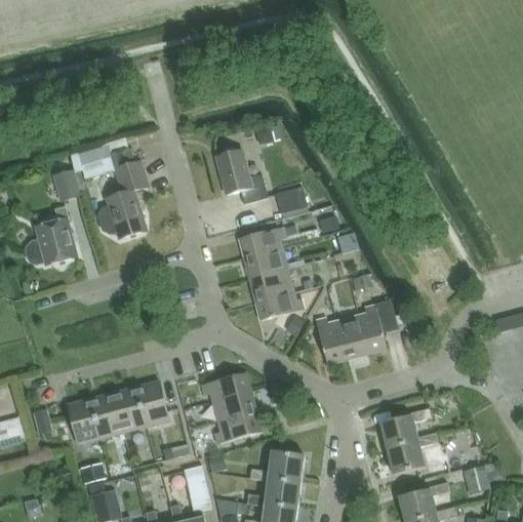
[(257,144),(273,141),(269,125),(253,129),(257,144)]
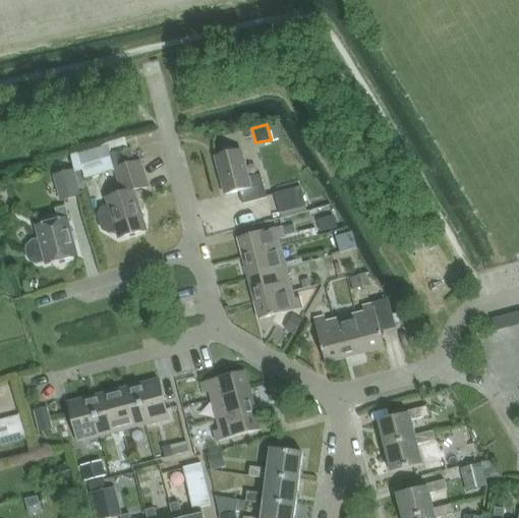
[(101,158),(98,147),(77,153),(77,152),(69,154),(72,168),(79,166),(79,164),(101,158)]
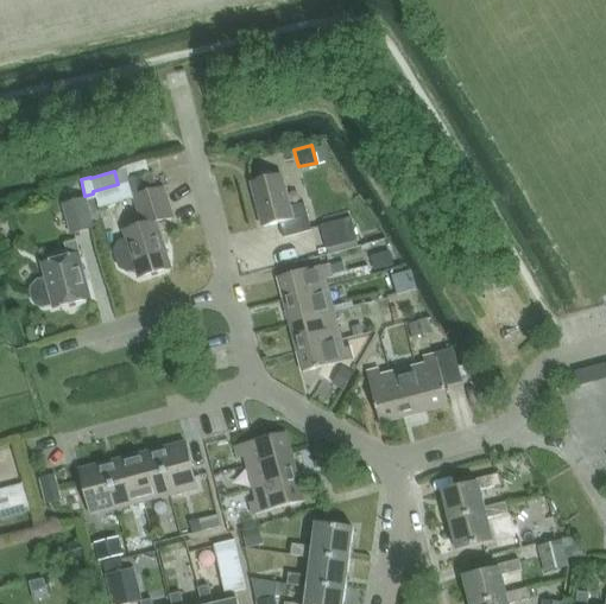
[(162,186),(156,188),(150,172),(134,176),(126,178),(140,223),(122,229),(126,239),(118,241),(113,249),(119,265),(126,268),(134,266),(137,275),(168,266),(153,220),(171,214),(162,186)]
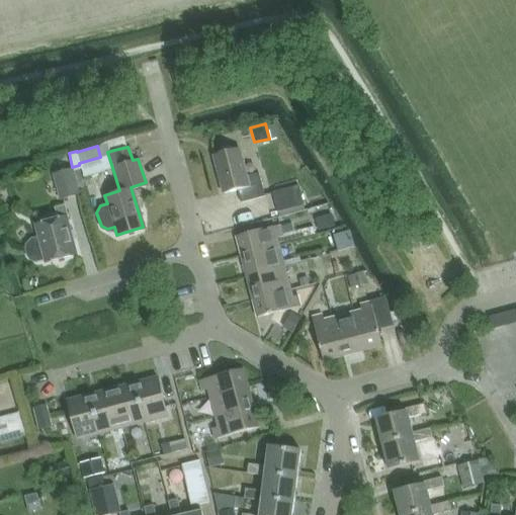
[(245,175),(238,147),(213,153),(224,191),(237,188),(240,200),(264,194),(258,171),(245,175)]
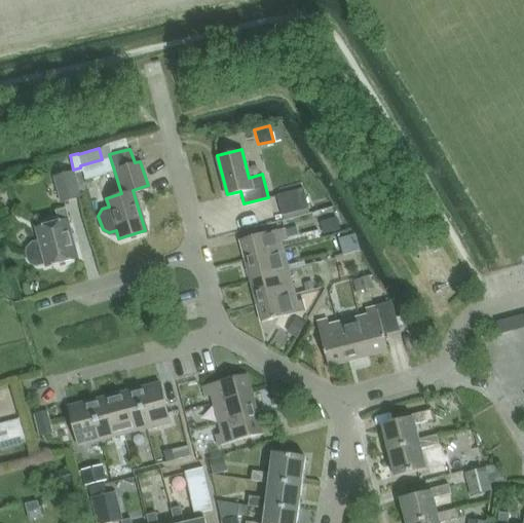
[(51,175),(59,202),(80,196),(78,191),(84,190),(78,171),(73,172),(72,170),(51,175)]
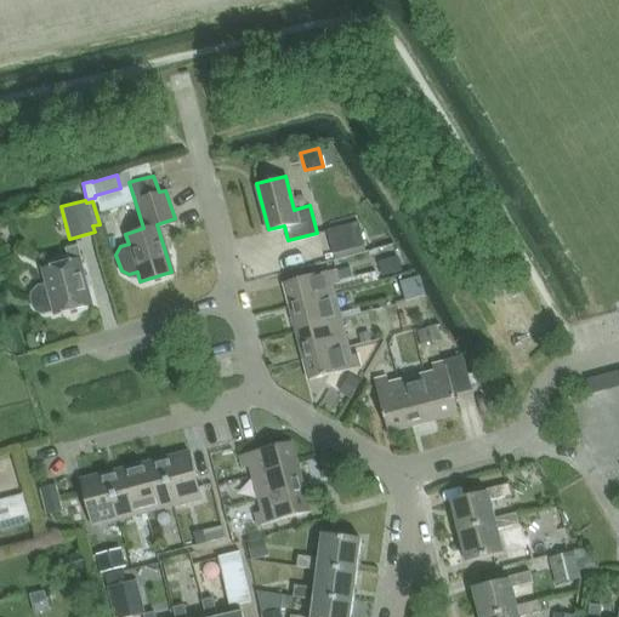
[(331,252),(363,245),(357,221),(325,228),(331,252)]
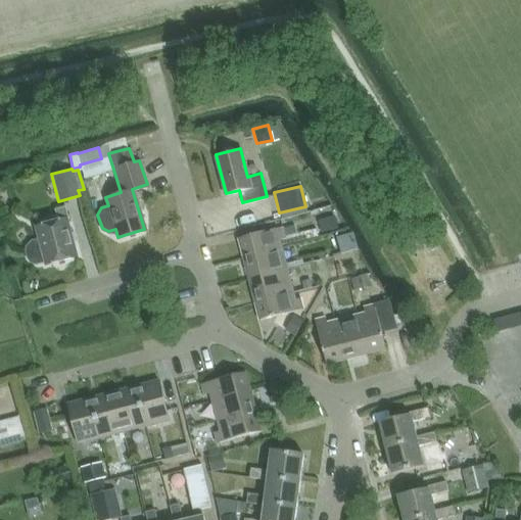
[(44,264),(76,255),(66,218),(67,218),(64,205),(54,208),(57,220),(35,226),(38,238),(30,240),(25,246),(25,249),(27,257),(29,260),(33,262),(36,263),(44,261),(44,264)]
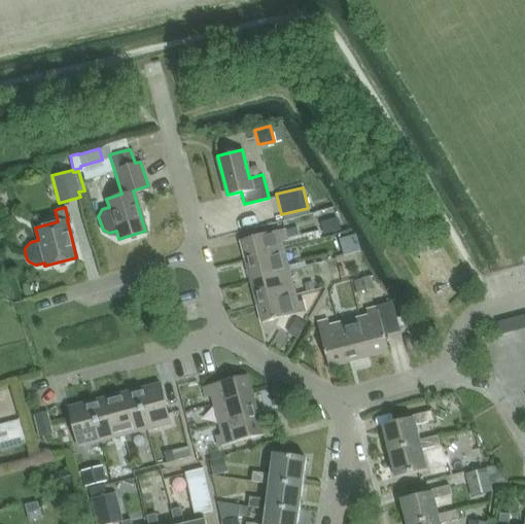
[(322,233),(339,229),(336,215),(319,220),(322,233)]
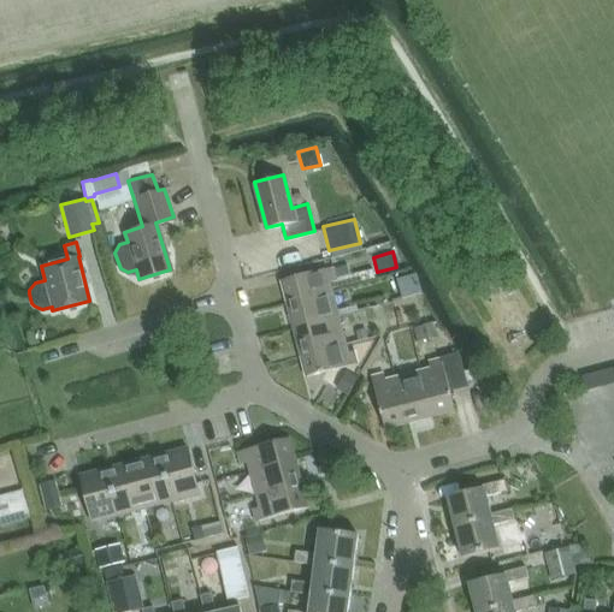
[(284,299),(330,287),(328,279),(335,277),(331,266),(279,279),(284,299)]
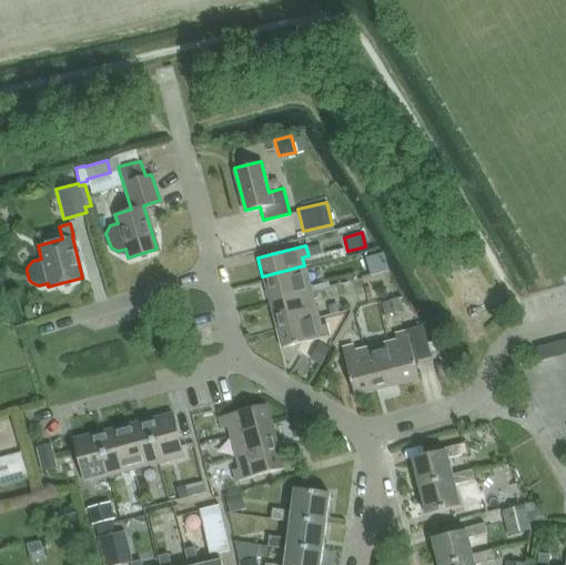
[(372,272),(391,270),(388,252),(371,254),(372,272)]
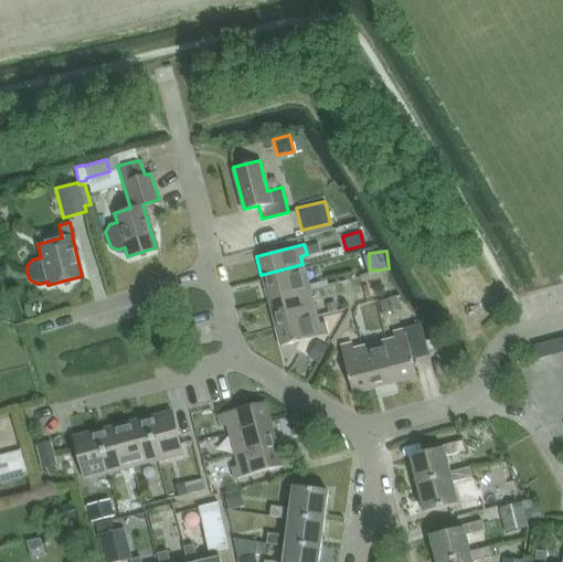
[(267,300),(309,289),(303,264),(261,275),(267,300)]
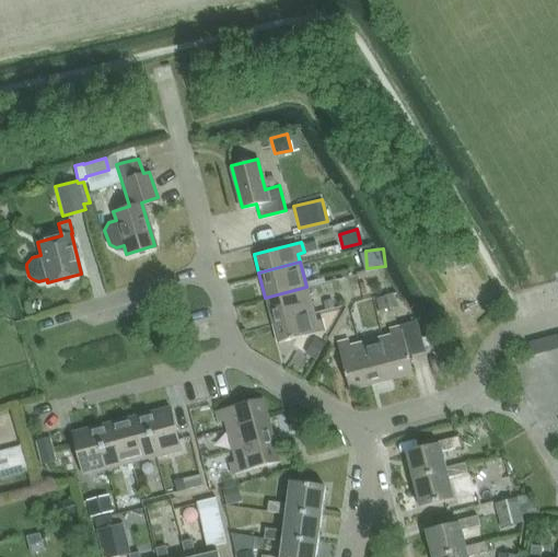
[(271,323),(313,312),(306,287),(265,298),(271,323)]
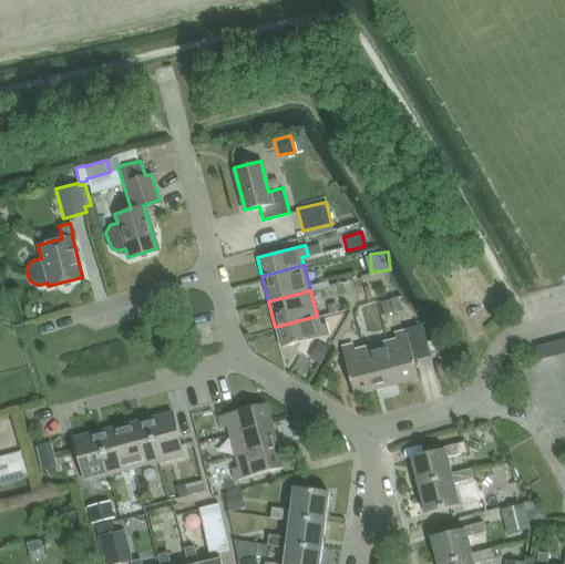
[(386,313),(400,308),(397,296),(382,299),(386,313)]
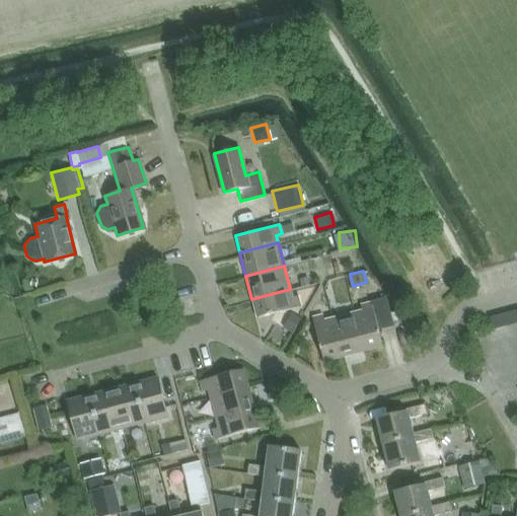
[(306,276),(298,278),(300,286),(308,284),(306,276)]
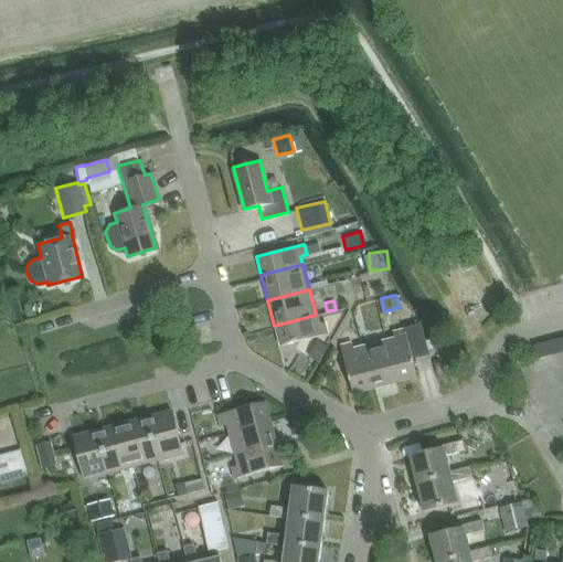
[(324,321),(318,322),(316,315),(274,326),(279,345),(327,332),(324,321)]
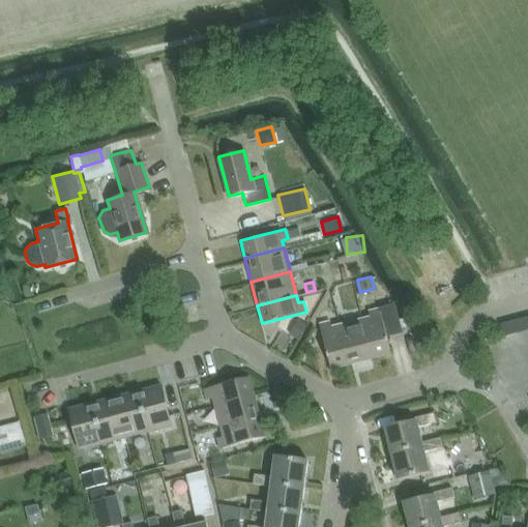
[(369,316),(360,318),(371,356),(389,352),(378,308),(368,310),(369,316)]
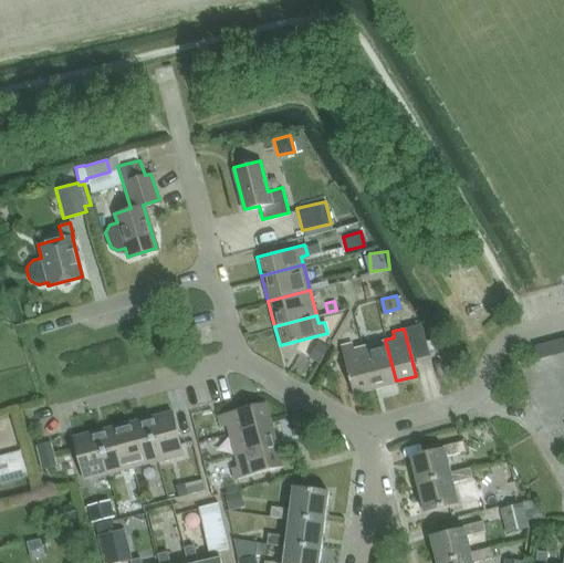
[(352,393),(372,387),(361,346),(352,348),(351,342),(346,343),(344,336),(337,339),(340,345),(352,393)]
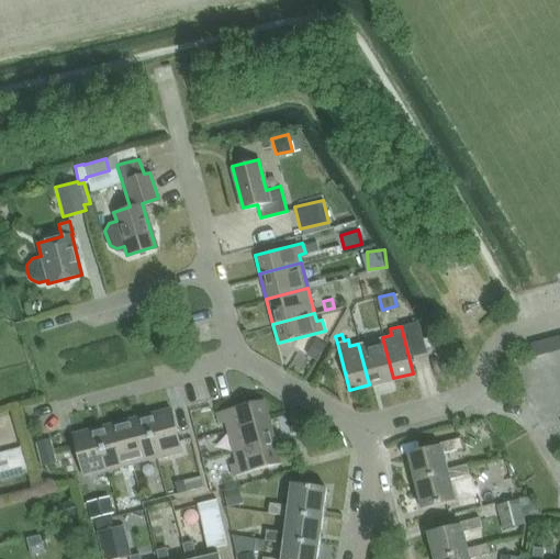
[(559,347),(559,335),(530,343),(534,355),(559,347)]
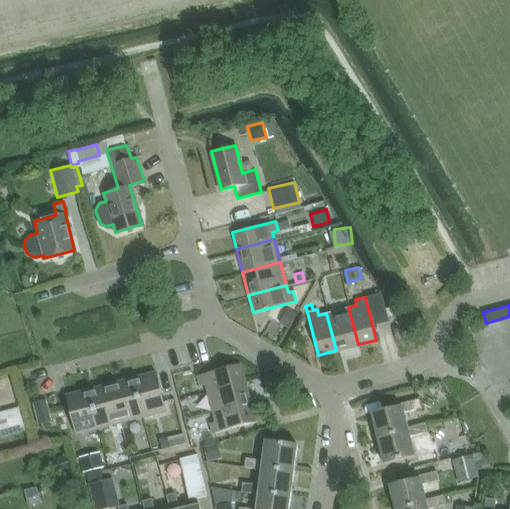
[(358,344),(348,307),(326,313),(336,350),(358,344)]
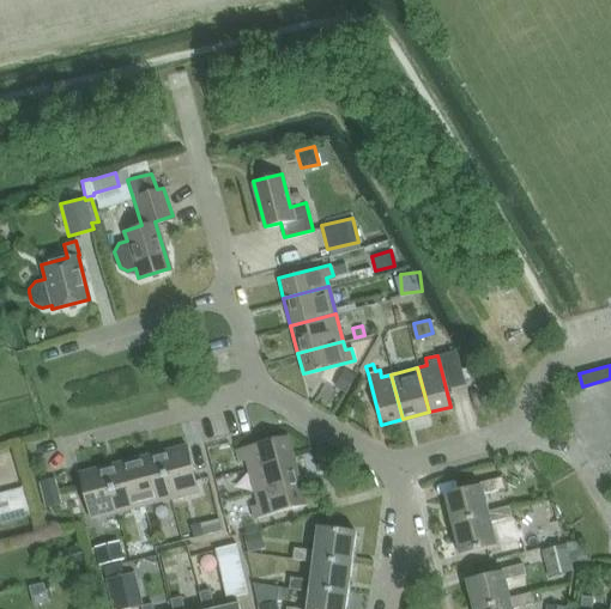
[(344,391),(354,375),(343,369),(333,385),(344,391)]
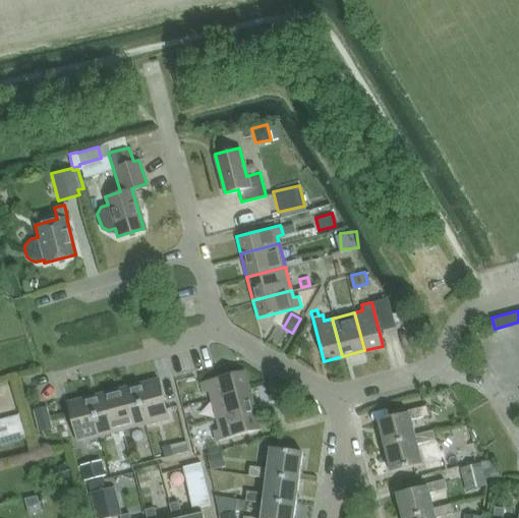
[(248,389),(243,368),(199,381),(202,391),(208,389),(210,399),(248,389)]
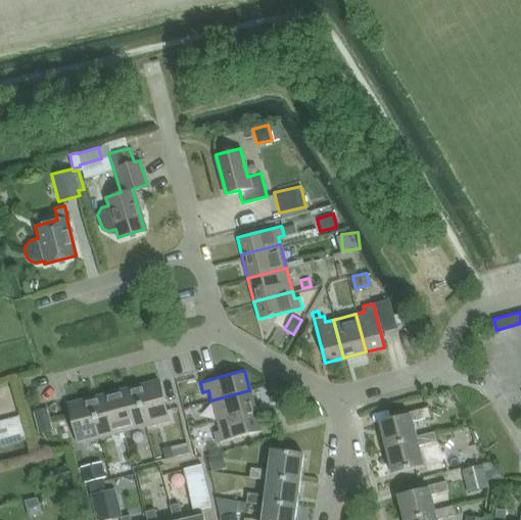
[(135,384),(145,424),(168,419),(157,379),(135,384)]
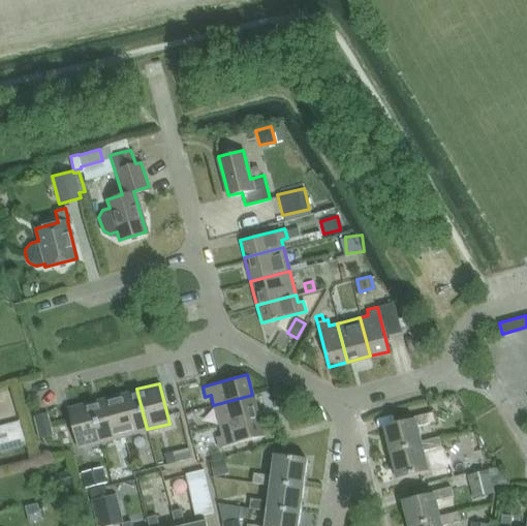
[(136,389),(114,395),(124,435),(147,429),(136,389)]
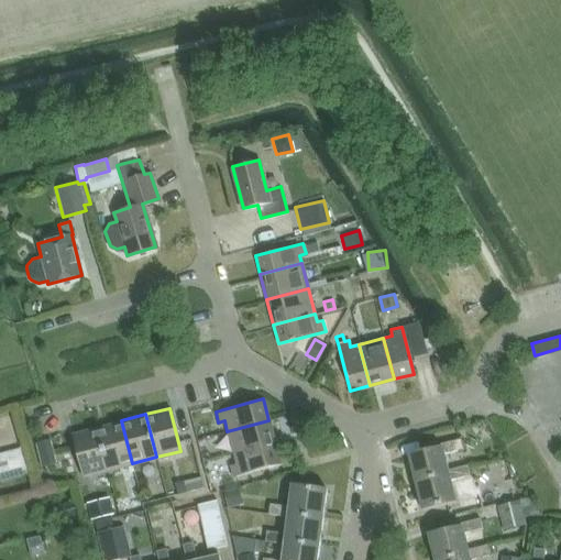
[(121,420),(97,427),(108,470),(132,463),(121,420)]
